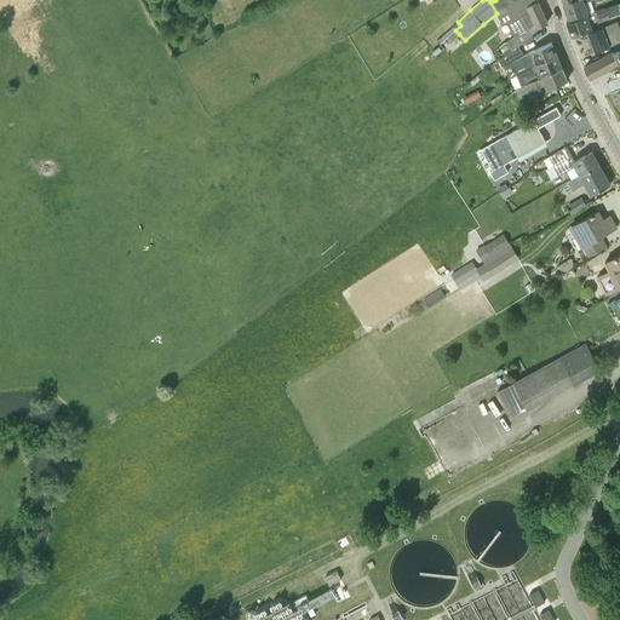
[(495,0),(491,3),(497,13),(503,24),(506,23),(512,19),(529,11),(527,7),(539,3),(538,1),(537,0),(516,0),(515,1),(514,1),(511,0),(511,1),(510,0),(495,0)]
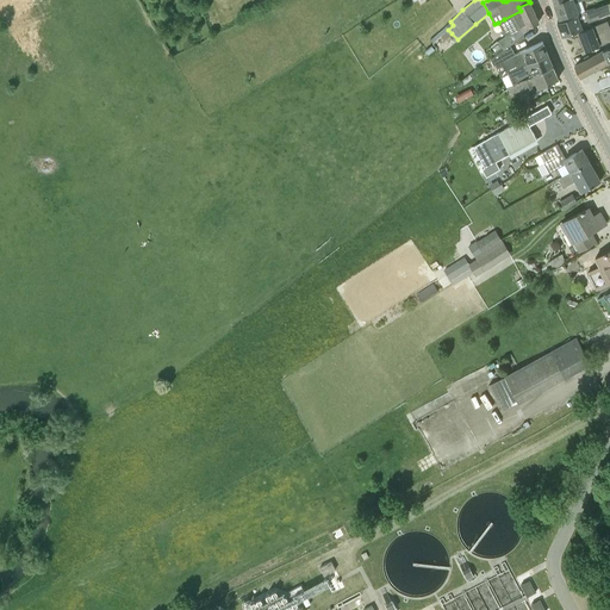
[(579,0),(564,0),(555,4),(561,20),(579,13),(576,2),(579,1),(579,0)]
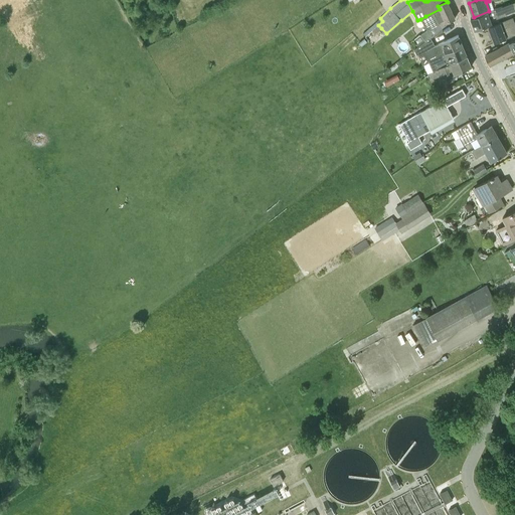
[(475,30),(492,23),(490,18),(496,16),(497,18),(514,11),(514,9),(514,8),(514,1),(489,11),(474,17),(471,18),(475,30)]
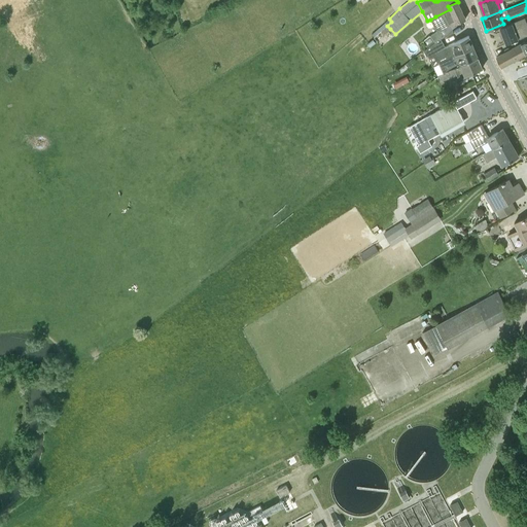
[(457,24),(457,23),(465,19),(458,2),(448,6),(450,9),(435,16),(430,20),(436,31),(430,35),(435,41),(441,37),(453,28),(457,24)]
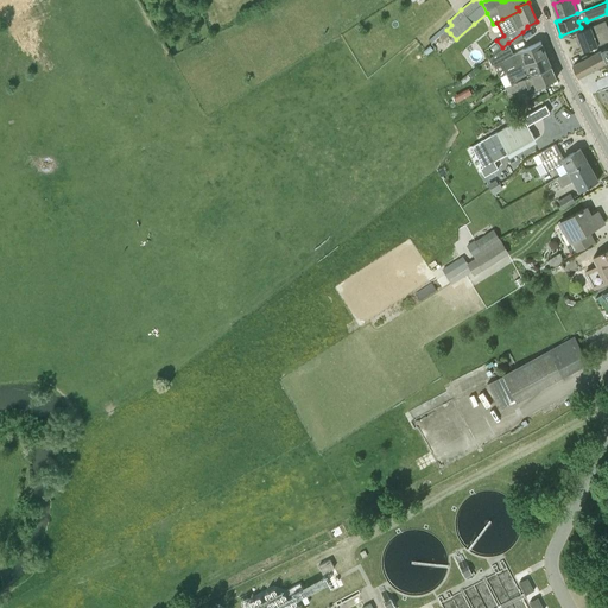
[(607,26),(606,20),(577,32),(584,50),(607,39),(607,26)]
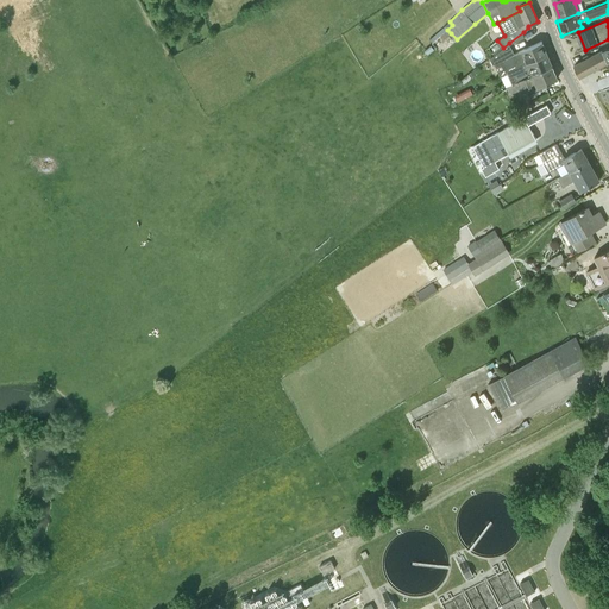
[(447,30),(440,36),(444,39),(451,33),(447,30)]
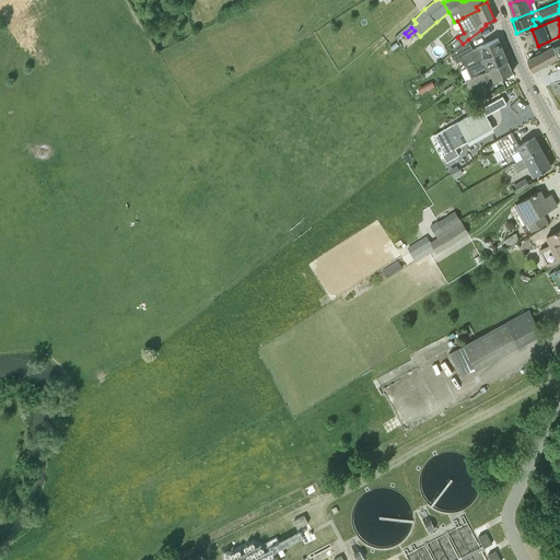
[(468,39),(469,42),(483,34),(481,30),(468,39)]
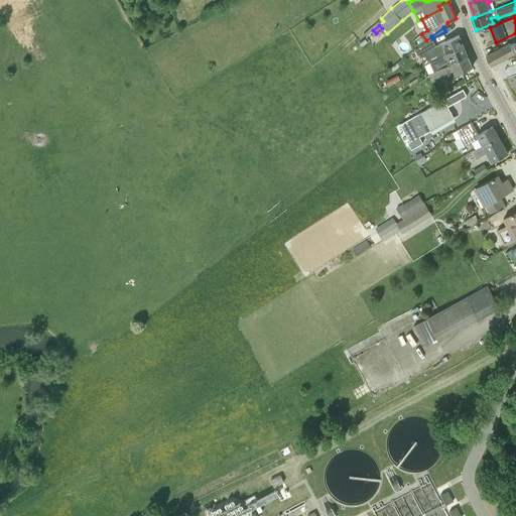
[(460,35),(449,39),(436,45),(432,38),(431,36),(426,40),(426,41),(414,50),(418,56),(425,53),(428,60),(429,60),(464,45),(460,35)]
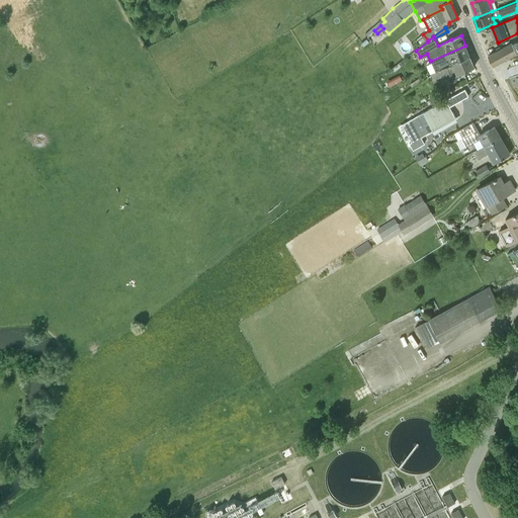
[(517,53),(516,52),(513,44),(504,48),(501,50),(500,48),(496,50),(497,52),(488,57),(493,65),(517,53)]
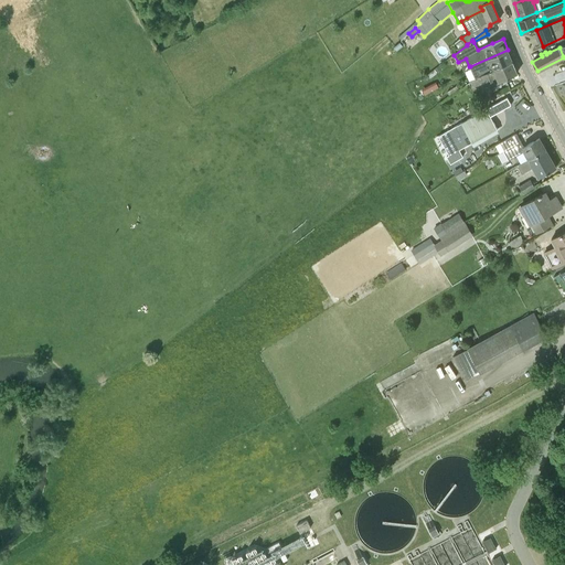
[(475,78),(512,61),(508,50),(470,66),(475,78)]
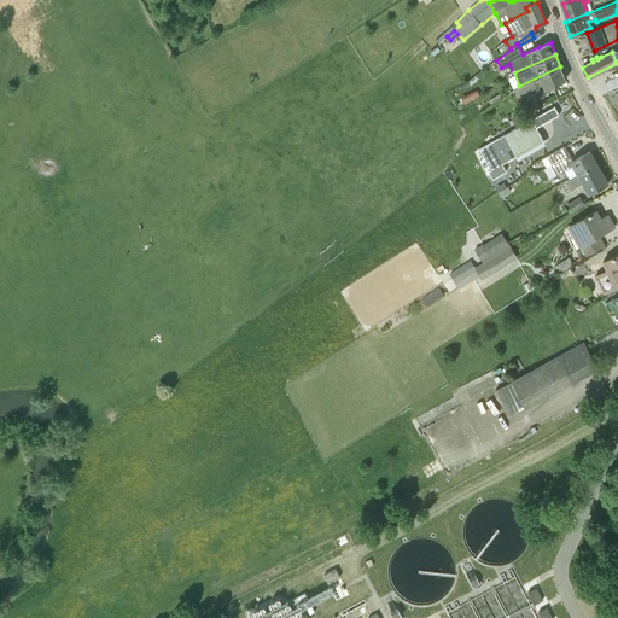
[(547,88),(555,85),(566,80),(560,66),(519,86),(514,88),(518,95),(531,89),(536,97),(548,91),(547,88)]
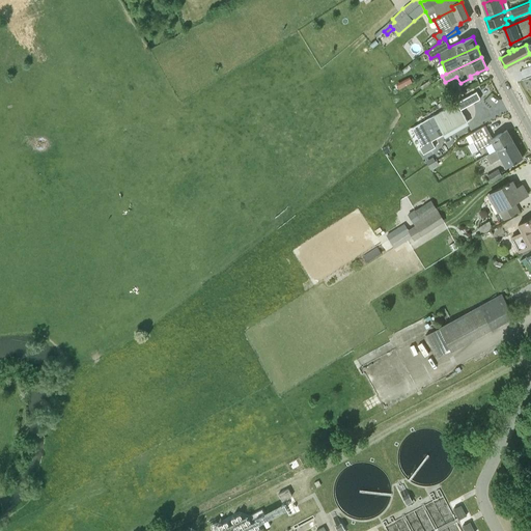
[(427,81),(420,86),(422,89),(430,85),(427,81)]
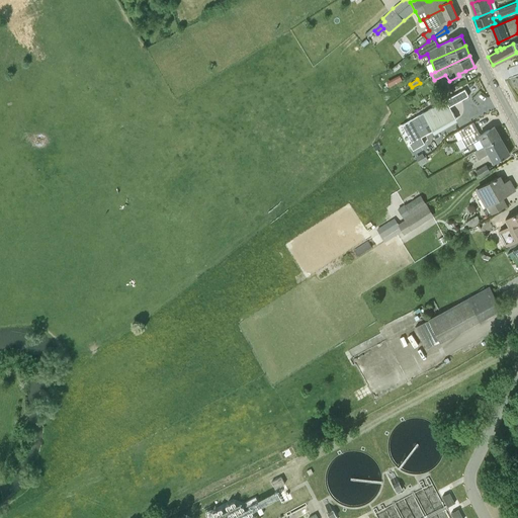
[(434,130),(447,122),(455,117),(449,106),(468,96),(464,89),(417,115),(402,123),(407,133),(409,132),(413,141),(410,143),(414,149),(425,143),(421,137),(434,130)]
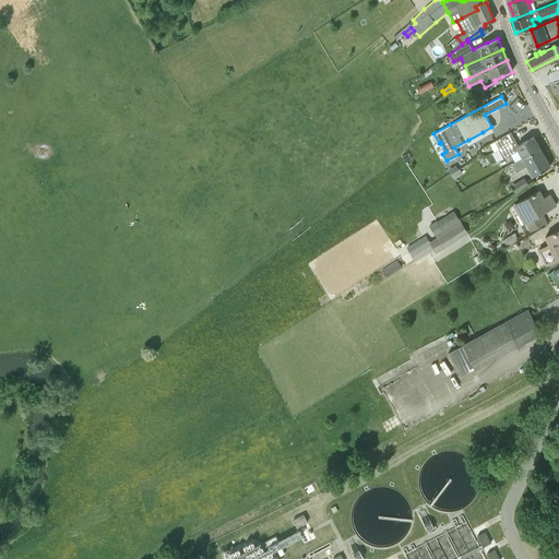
[(512,164),(539,147),(534,137),(519,145),(511,132),(490,144),(495,152),(499,149),(504,157),(511,154),(515,162),(512,164)]
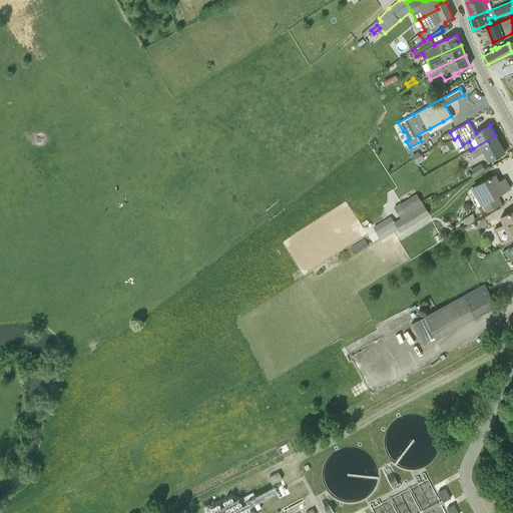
[(374,147),(386,140),(383,135),(371,143),(374,147)]
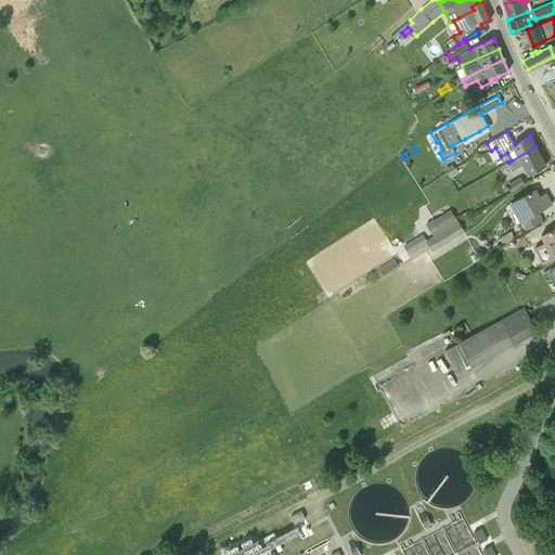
[(529,175),(537,170),(546,165),(536,146),(508,163),(513,170),(524,165),(529,175)]
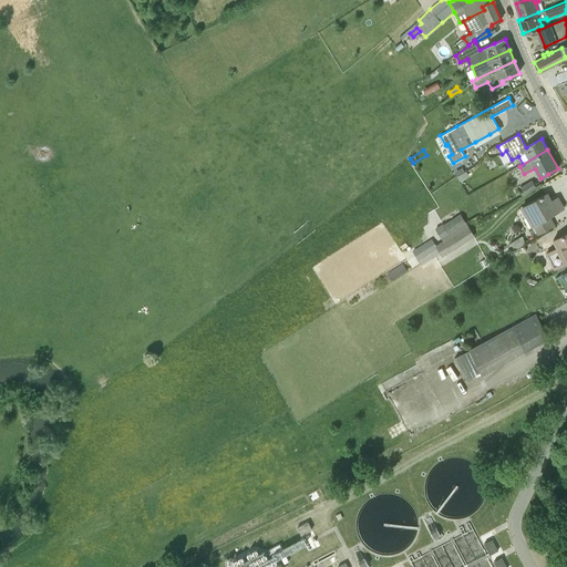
[(457,175),(460,181),(468,176),(466,171),(464,172),(461,173),(457,175)]
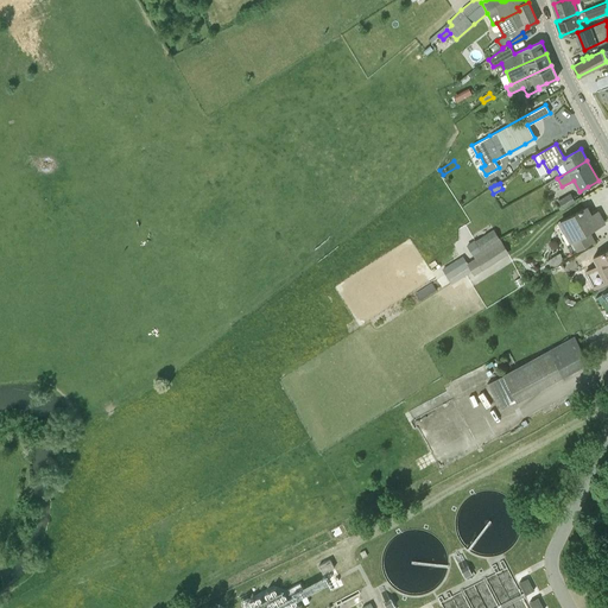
[(571,194),(558,200),(563,208),(576,201),(571,194)]
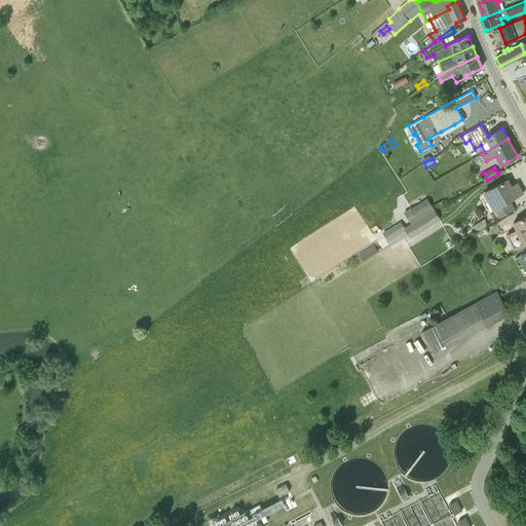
[(514,185),(511,187),(506,179),(483,192),(493,211),(495,209),(499,217),(513,209),(509,200),(523,193),(519,186),(515,188),(514,185)]
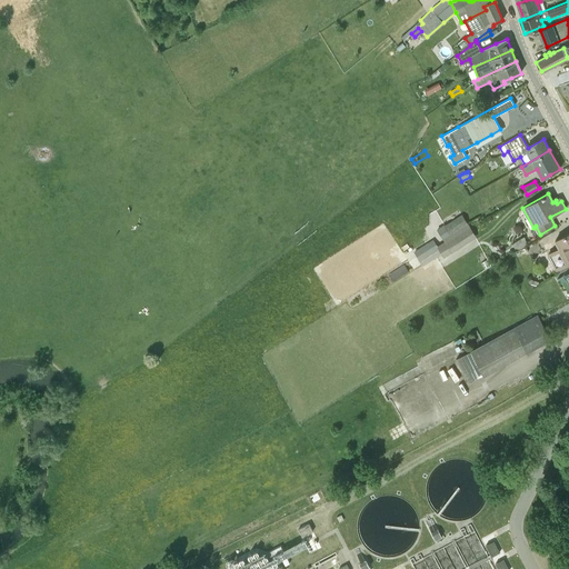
[(438,230),(445,241),(469,227),(461,215),(438,230)]
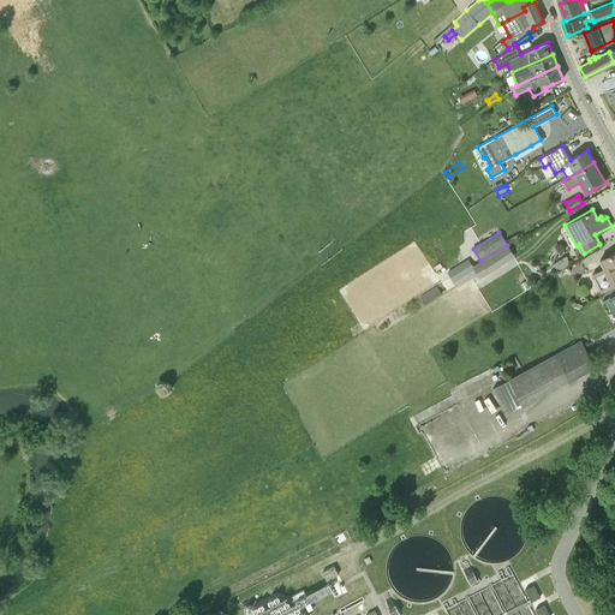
[(593,276),(602,291),(614,284),(614,251),(601,260),(605,269),(593,276)]
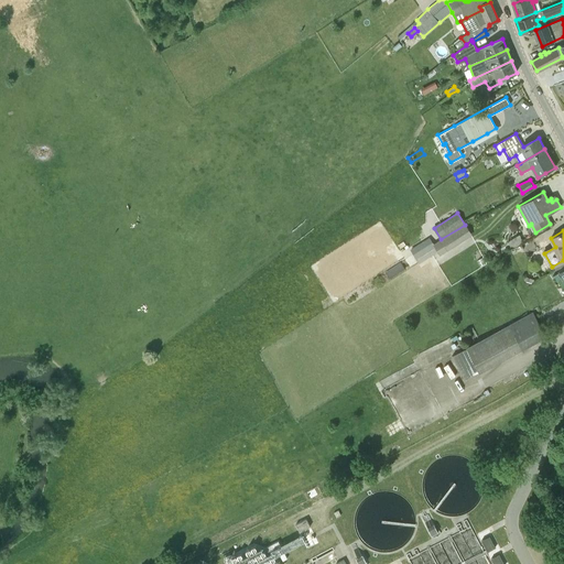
[(444,243),(447,250),(463,241),(458,234),(444,243)]
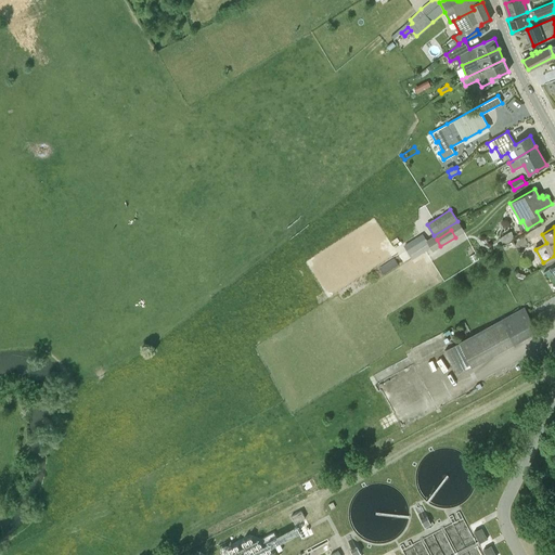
[(407,249),(411,256),(423,248),(418,242),(415,245),(409,248),(407,249)]
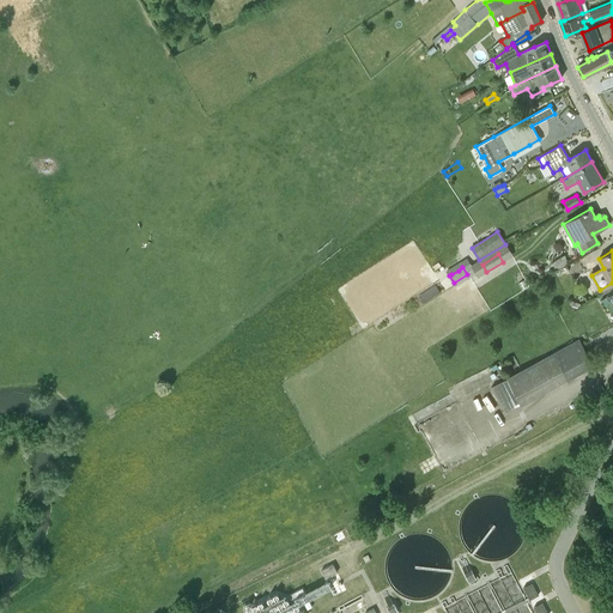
[(593,365),(588,354),(580,339),(511,375),(527,401),(593,365)]
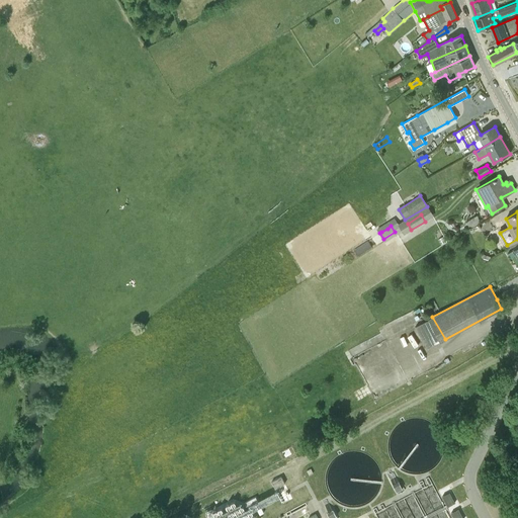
[(427,348),(445,339),(432,317),(428,319),(415,327),(427,348)]
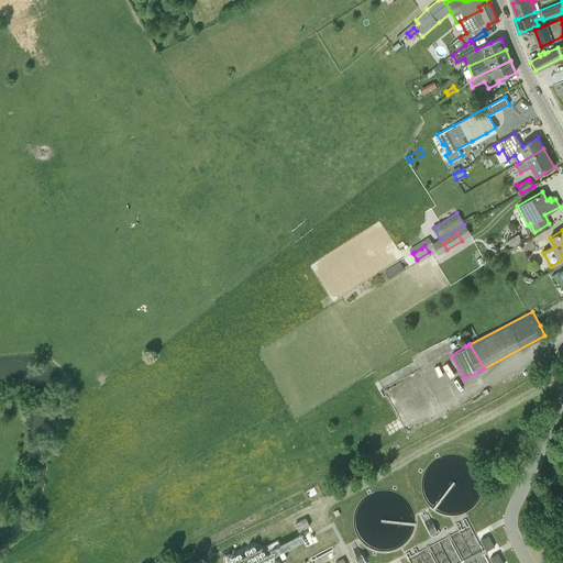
[(421,517),(427,527),(431,534),(432,537),(439,533),(438,531),(433,523),(428,514),(421,517)]
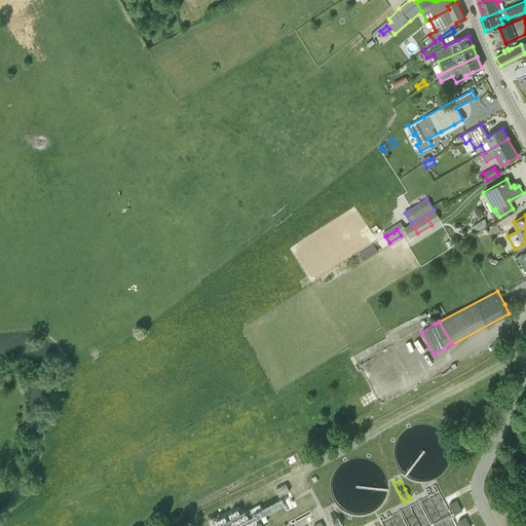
[(276,489),(279,496),(290,491),(286,484),(276,489)]
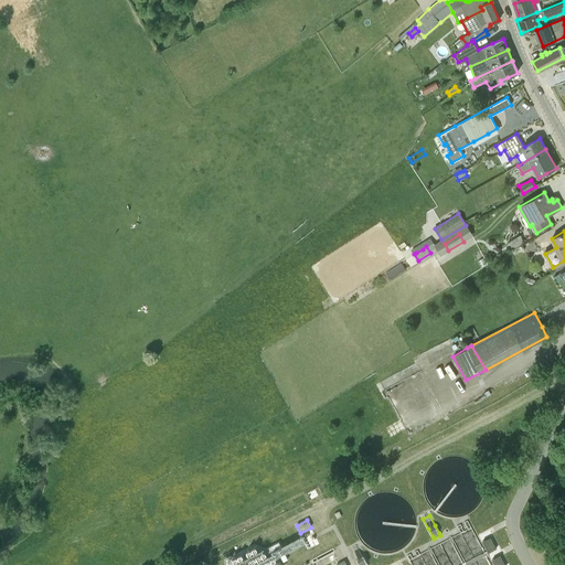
[(482,542),(489,553),(497,548),(490,537),(482,542)]
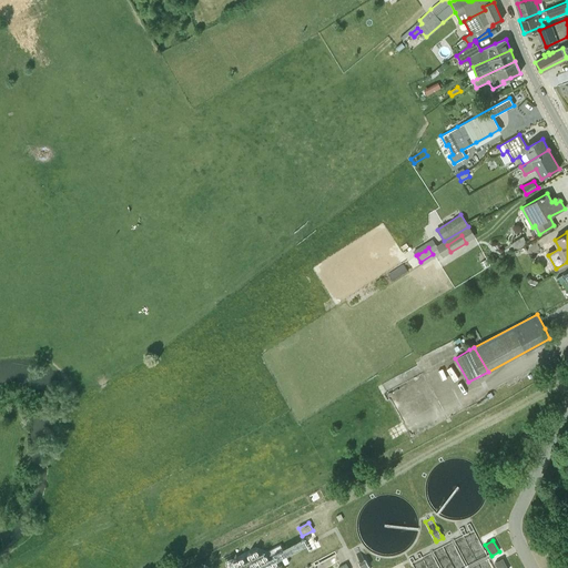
[(285,547),(285,546),(274,554),(276,558),(288,550),(285,547)]
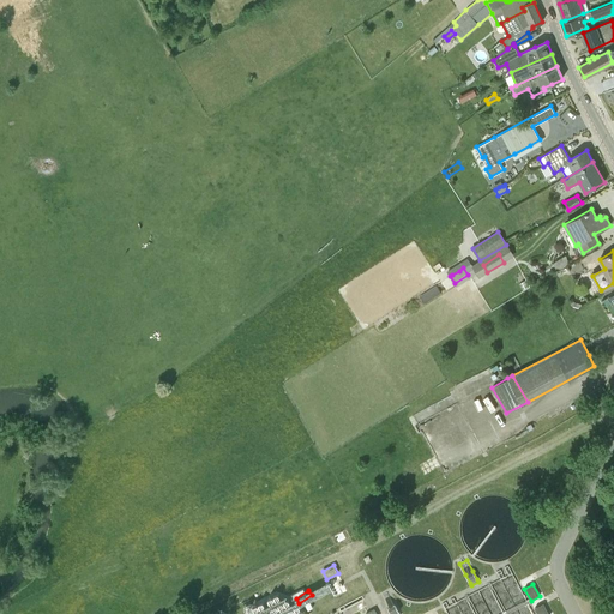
[(398,613),(399,612),(395,603),(393,605),(390,597),(387,591),(383,594),(385,599),(389,607),(387,607),(391,613),(398,613)]
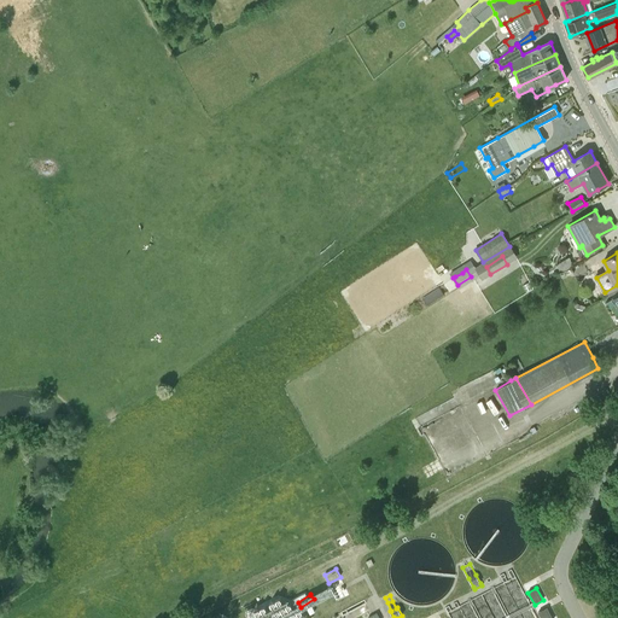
[(541,617),(553,617),(547,607),(538,612),(541,617)]
